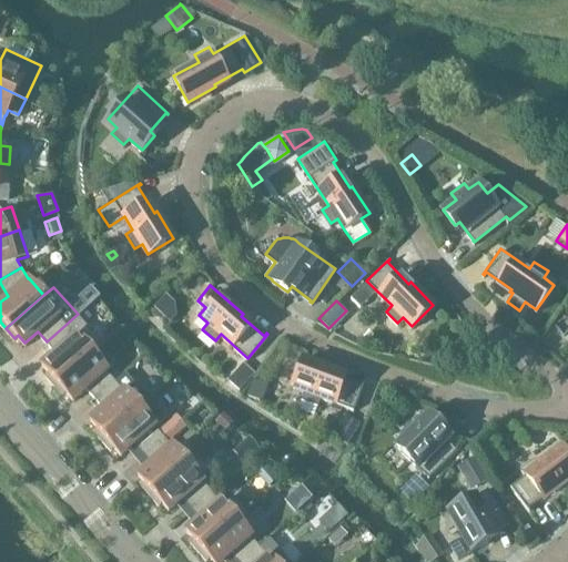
[(85,307),(78,314),(83,320),(91,314),(85,307)]
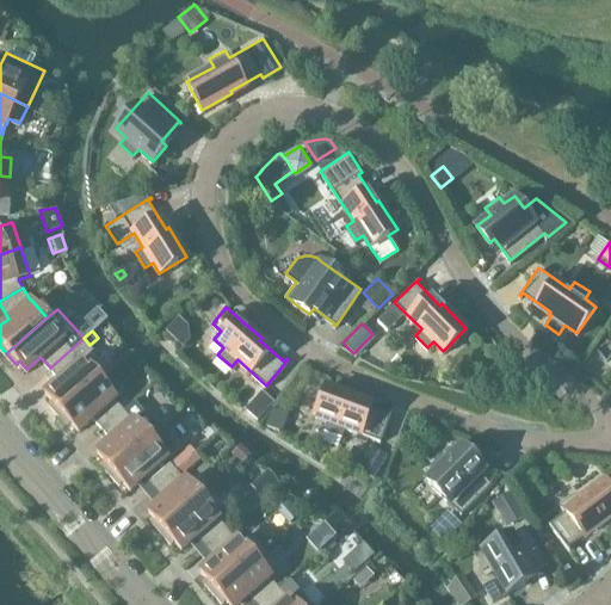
[(59,413),(99,377),(110,368),(90,345),(84,338),(72,349),(50,368),(60,378),(45,391),(53,400),(49,402),(59,413)]
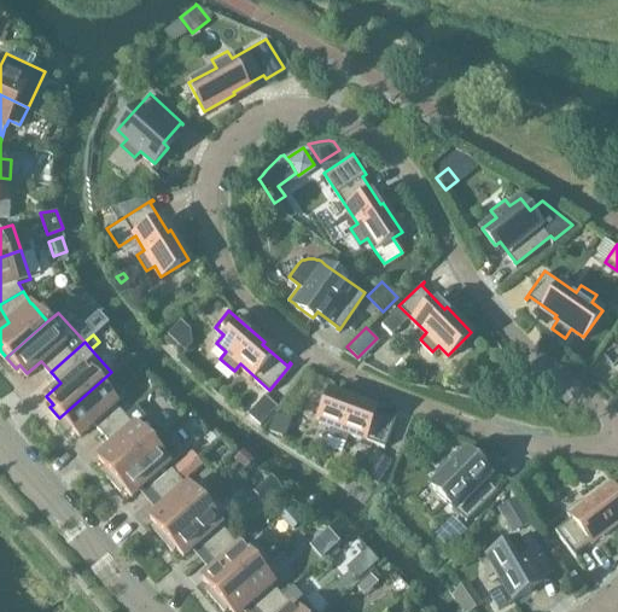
[(93,421),(103,432),(126,412),(116,401),(117,401),(100,382),(59,418),(68,427),(71,425),(79,433),(93,421)]
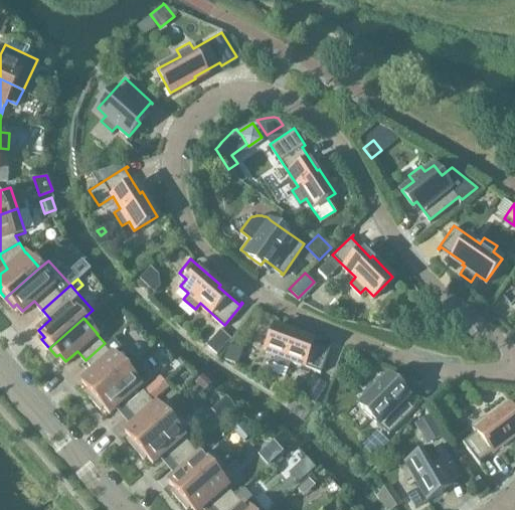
[(302,335),(275,325),(266,350),(276,354),(273,361),(288,366),(290,359),(320,371),(330,344),(329,344),(328,347),(301,337),(302,335)]
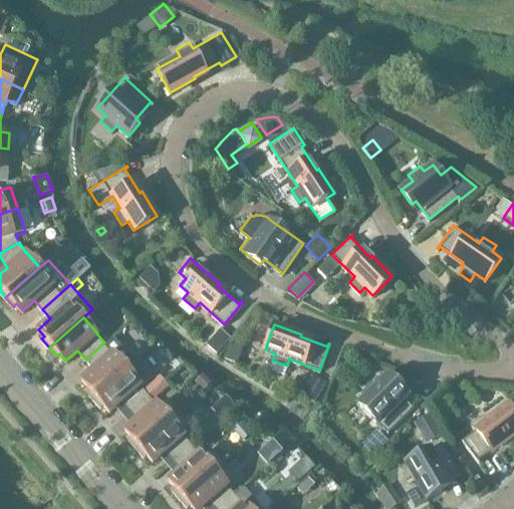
[(229,335),(220,327),(207,342),(216,350),(229,335)]
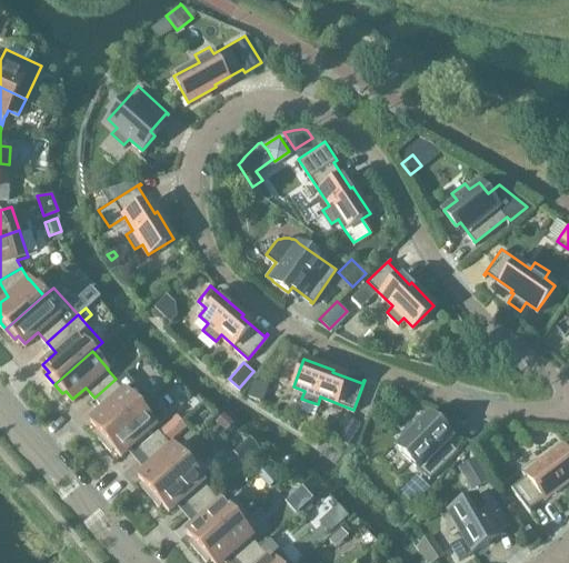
[(93,430),(102,440),(149,398),(126,371),(116,379),(95,398),(103,408),(90,419),(97,428),(93,430)]
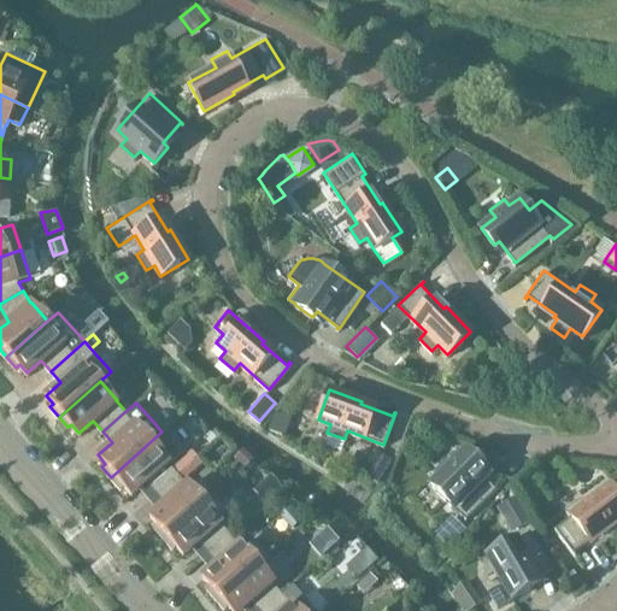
[(275,410),(268,428),(283,434),(291,416),(275,410)]
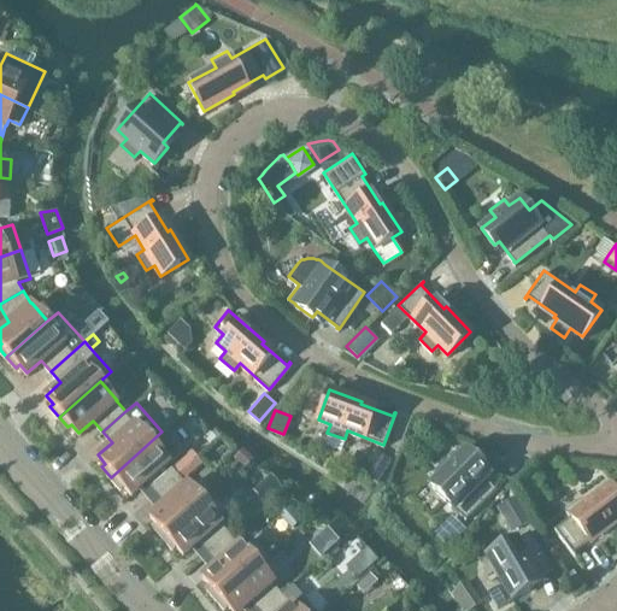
[(146,480),(156,491),(177,471),(171,465),(169,462),(180,452),(162,432),(111,477),(119,487),(123,485),(130,493),(146,480)]
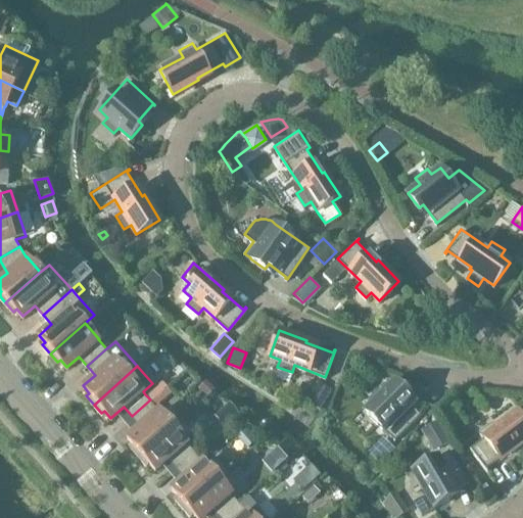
[(161,380),(145,394),(150,399),(167,385),(161,380)]
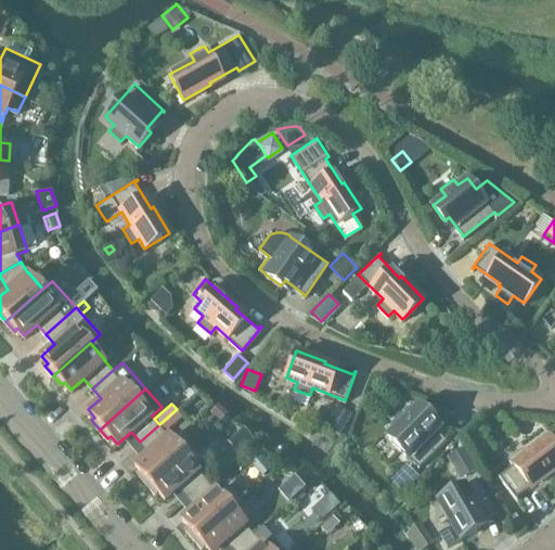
[(332,411),(324,425),(338,435),(351,413),(337,404),(332,411)]
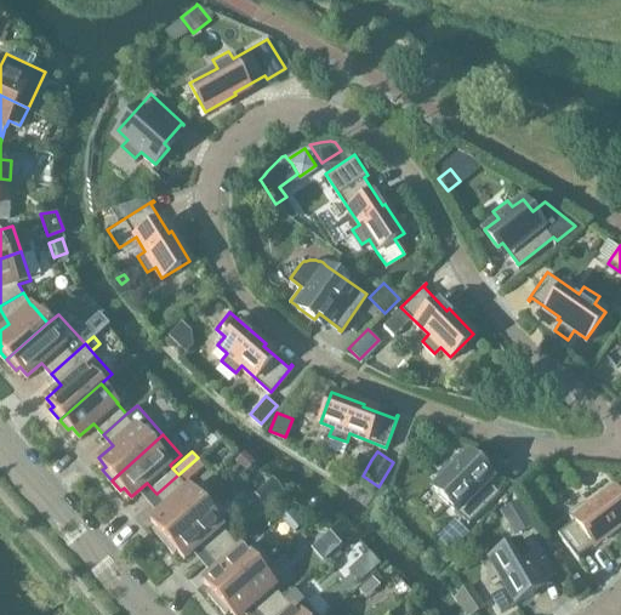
[(433,487),(468,522),(501,489),(500,488),(499,489),(479,471),(484,466),(469,451),(456,465),(450,459),(437,471),(443,478),(433,487)]
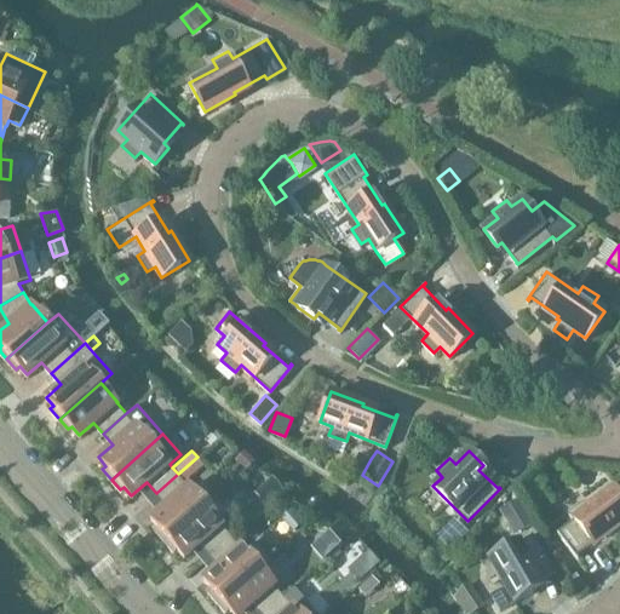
[(236,454),(227,463),(237,475),(247,466),(236,454)]
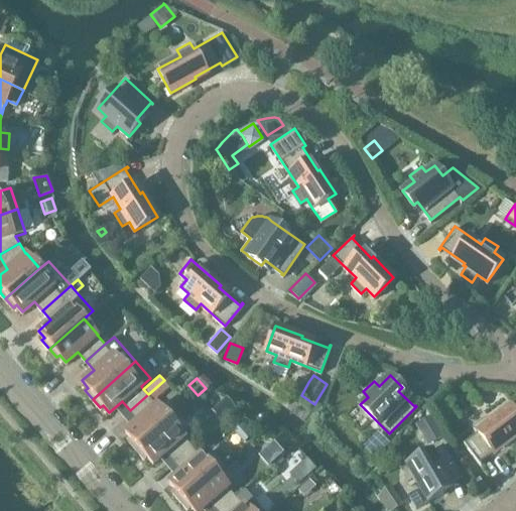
[(164,380),(148,394),(153,400),(168,386),(164,380)]
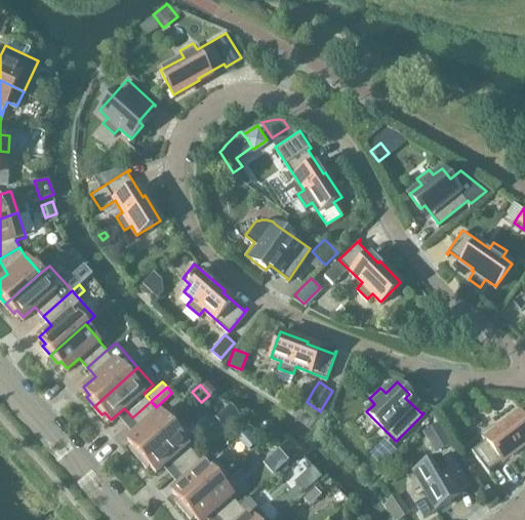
[(131,448),(138,456),(182,420),(170,407),(163,414),(160,410),(159,410),(151,401),(132,417),(140,427),(127,438),(134,445),(131,448)]
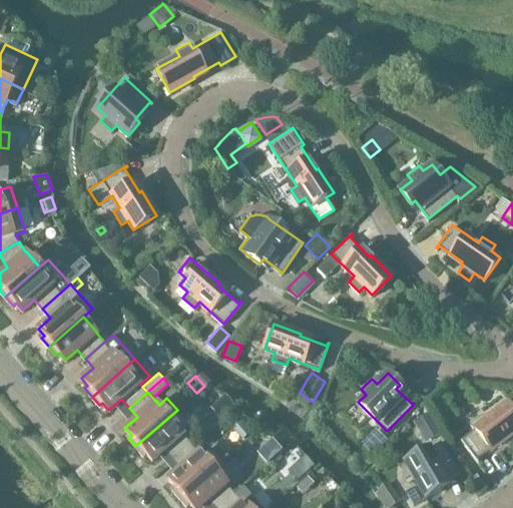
[(487,419),(482,413),(470,422),(474,428),(461,439),(478,461),(479,460),(477,457),(499,440),(501,442),(512,432),(512,410),(507,403),(487,419)]
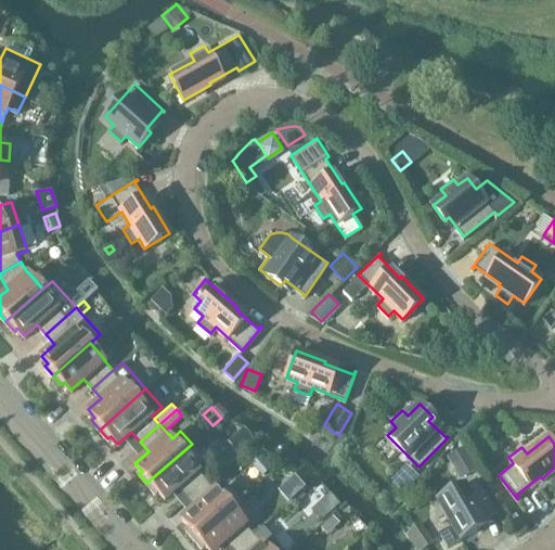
[(178,486),(186,496),(206,478),(198,469),(198,468),(195,463),(203,457),(192,444),(146,483),(155,493),(157,489),(165,498),(178,486)]
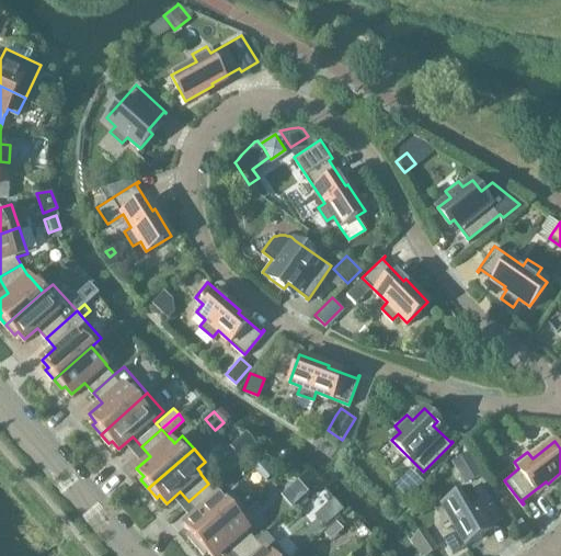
[(483,473),(469,449),(450,460),(465,484),(483,473)]
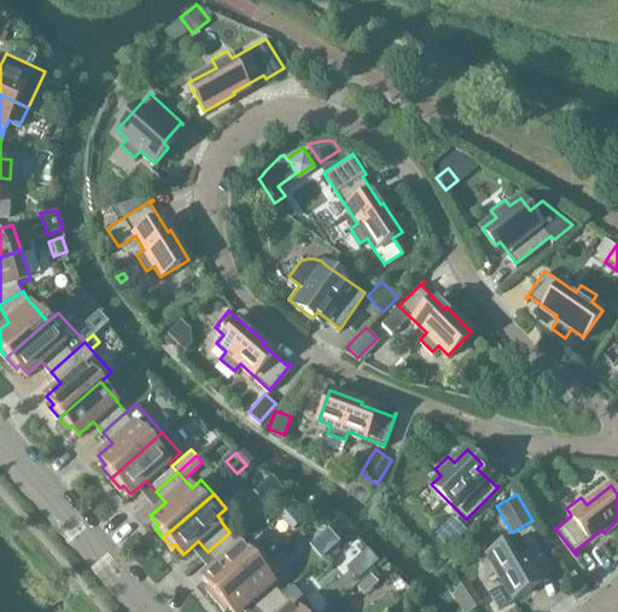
[(291,502),(280,512),(292,526),(303,517),(291,502)]
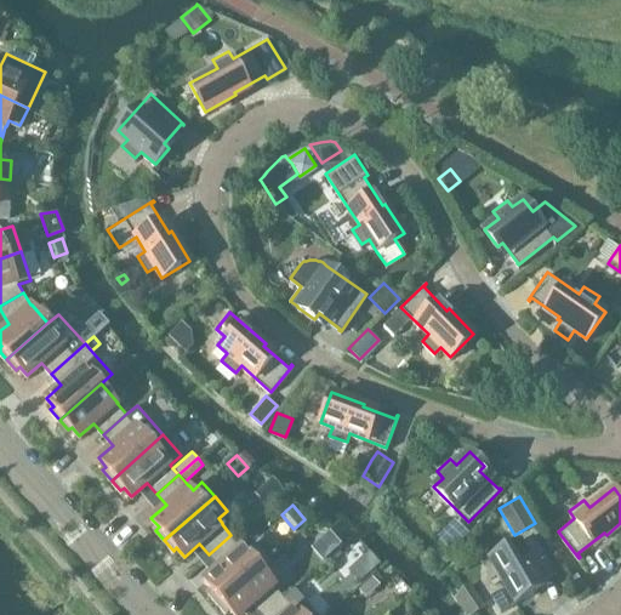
[(330,533),(317,545),(328,557),(341,545),(330,533)]
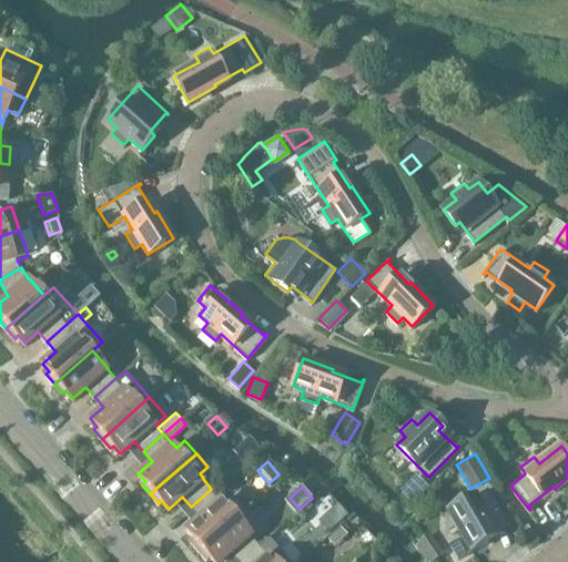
[(488,487),(449,509),(464,534),(456,538),(449,542),(458,557),(465,553),(472,549),(489,539),(486,534),(507,522),(507,523),(508,522),(488,487)]
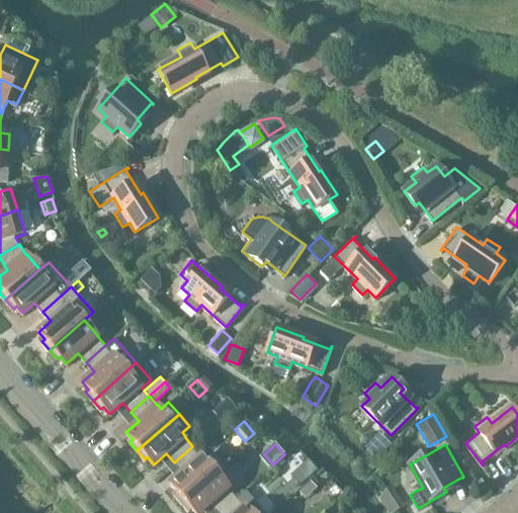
[(173,493),(181,501),(223,464),(212,452),(204,458),(201,455),(200,455),(192,446),(174,462),(182,472),(170,483),(176,490),(173,493)]
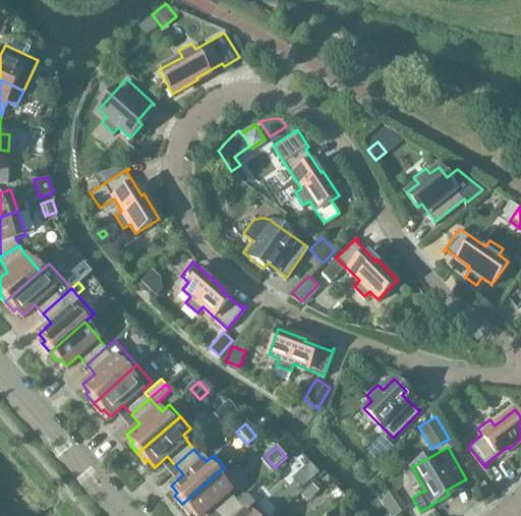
[(311,462),(305,467),(313,475),(320,470),(311,462)]
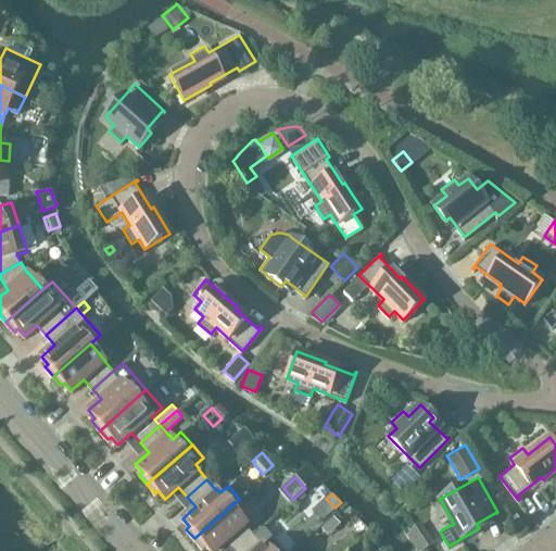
[(213,550),(225,541),(234,550),(254,534),(245,524),(247,523),(242,518),(251,512),(239,499),(194,538),(202,548),(205,545),(210,550),(213,550)]
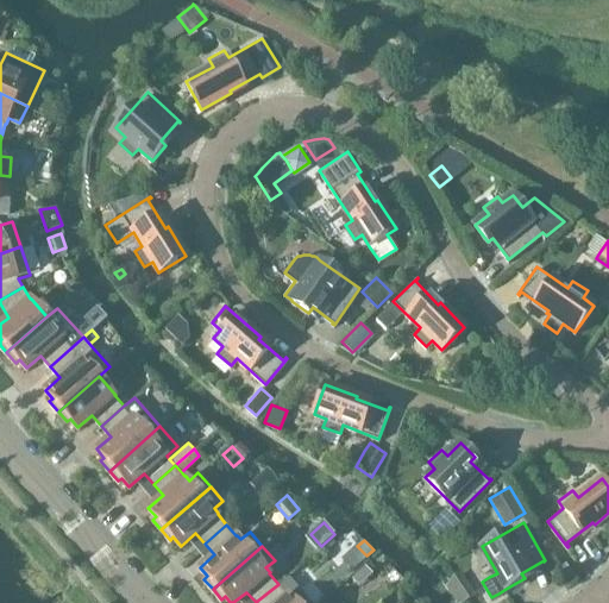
[(565,560),(559,565),(565,572),(571,567),(565,560)]
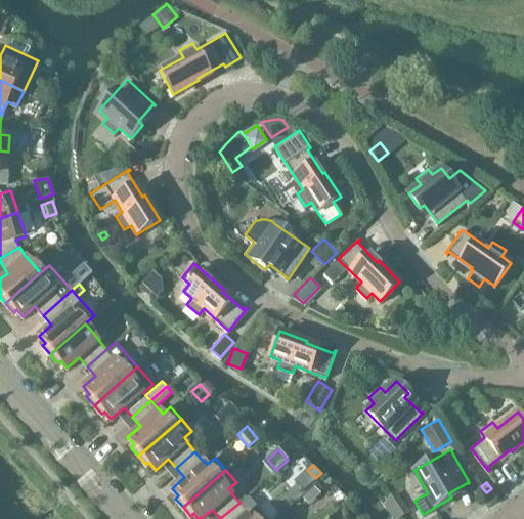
[(313,485),(302,495),(308,503),(320,492),(313,485)]
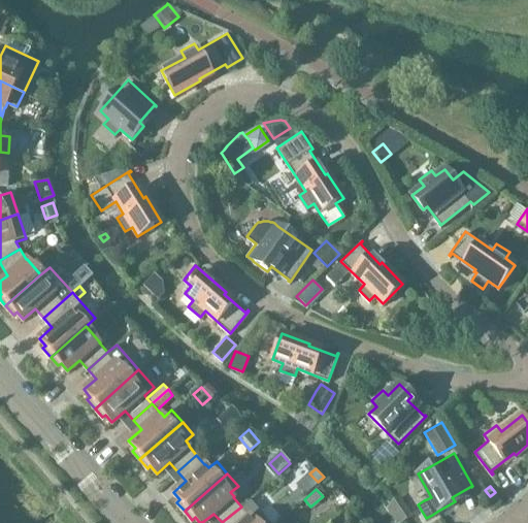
[(270,522),(250,499),(241,507),(222,522),(270,522)]
